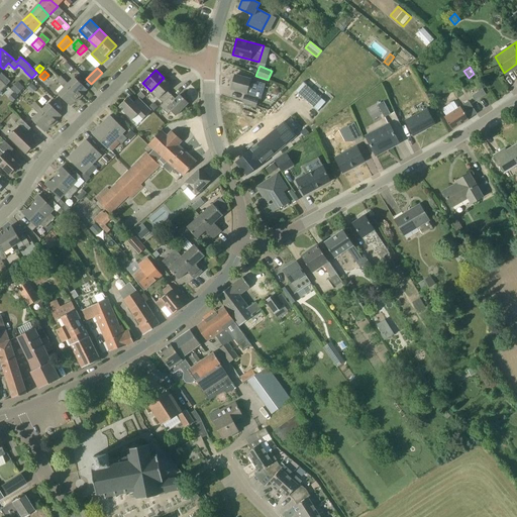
[(86,79),(82,76),(80,73),(69,84),(61,77),(60,78),(79,98),(87,90),(85,87),(89,82),(86,79)]
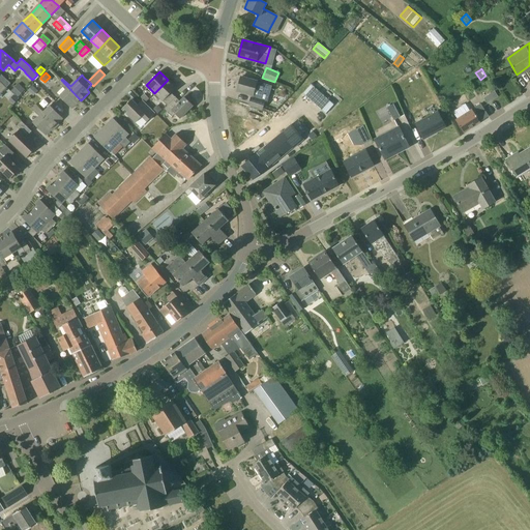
[(267,102),(271,86),(241,77),(237,91),(253,95),(252,97),(248,105),(263,110),(265,102),(267,102)]
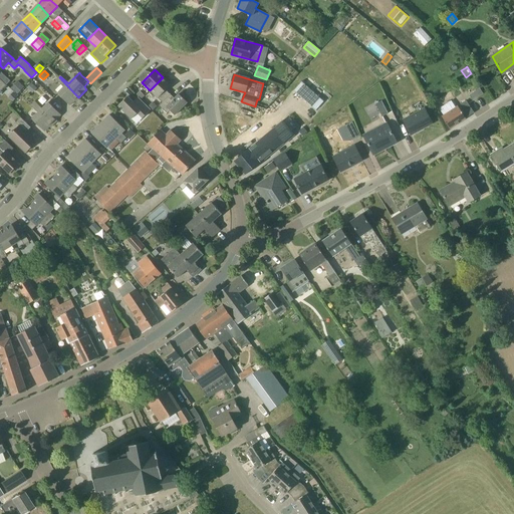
[(70,105),(78,97),(59,77),(56,80),(64,87),(57,93),(70,105)]
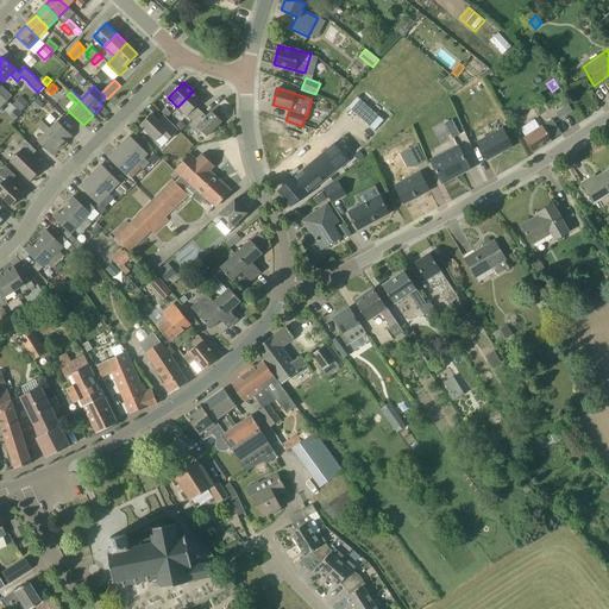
[(193,121),(202,112),(196,107),(202,101),(193,92),(177,107),(187,117),(193,121)]
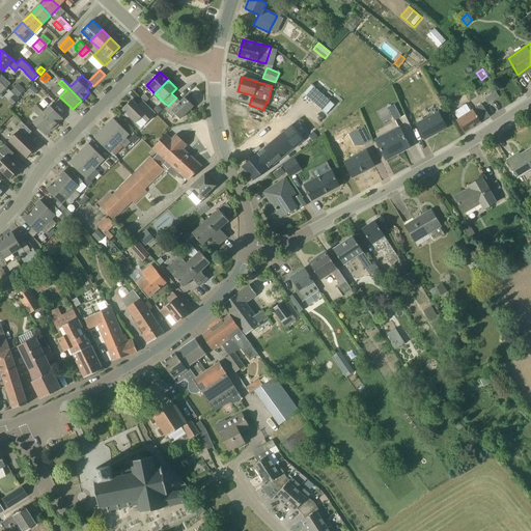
[(18,83),(11,90),(19,98),(25,90),(18,83)]
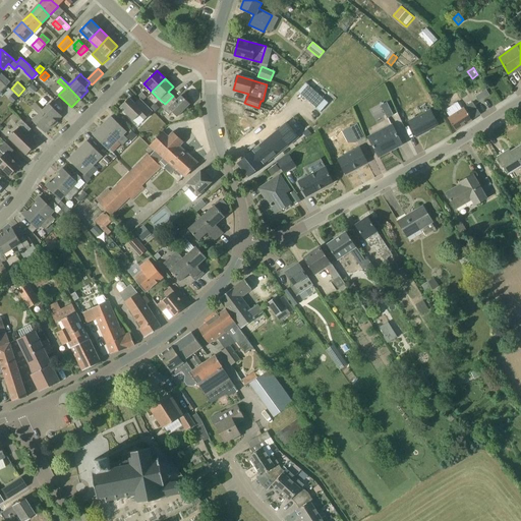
[(304,81),(295,91),(319,112),(328,103),(304,81)]
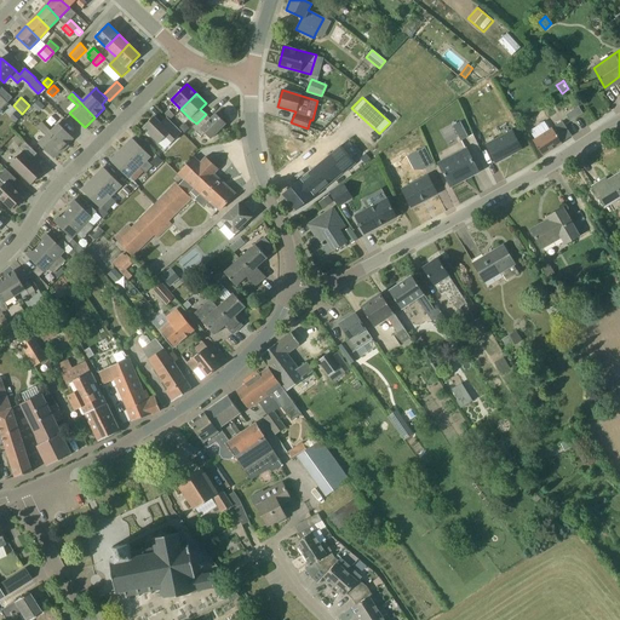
[(36,109),(42,104),(38,99),(33,105),(36,109)]
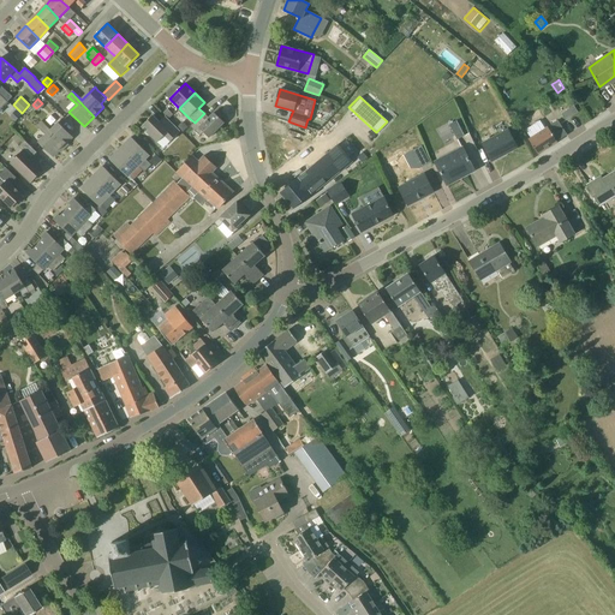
[(566,121),(579,113),(574,106),(561,114),(566,121)]
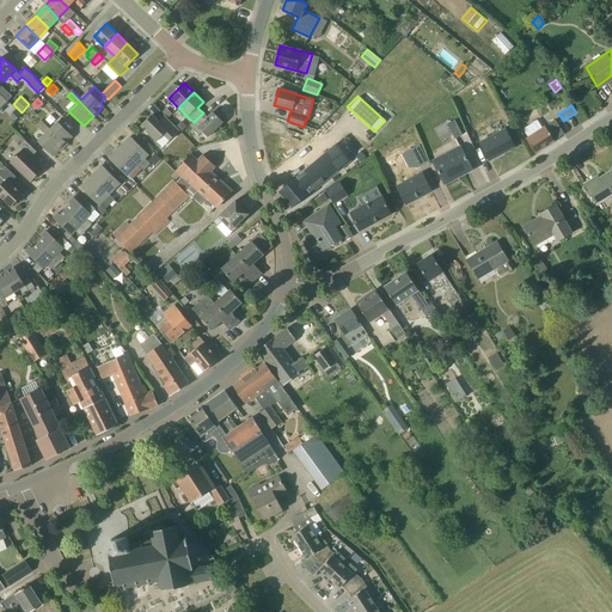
[(166,108),(161,112),(167,118),(172,114),(166,108)]
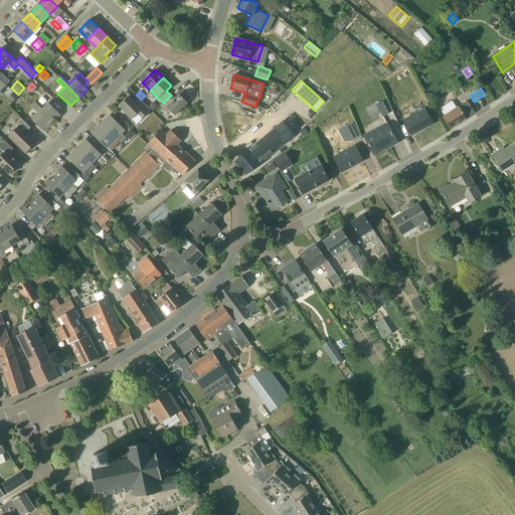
[(12,102),(18,97),(14,93),(8,98),(12,102)]
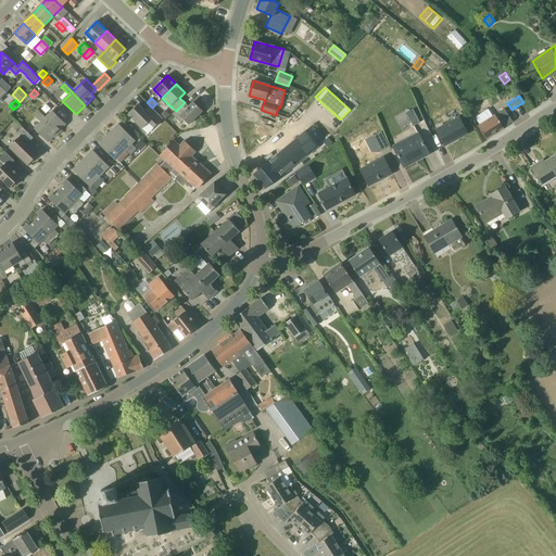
[(176,111),(172,114),(181,124),(185,121),(189,125),(203,111),(193,102),(189,106),(185,102),(176,111)]
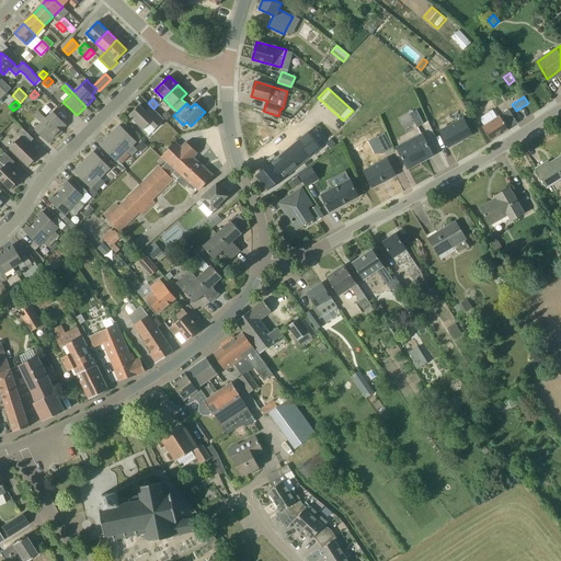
[(139,105),(129,115),(144,130),(150,124),(156,129),(164,121),(151,106),(146,112),(139,105)]
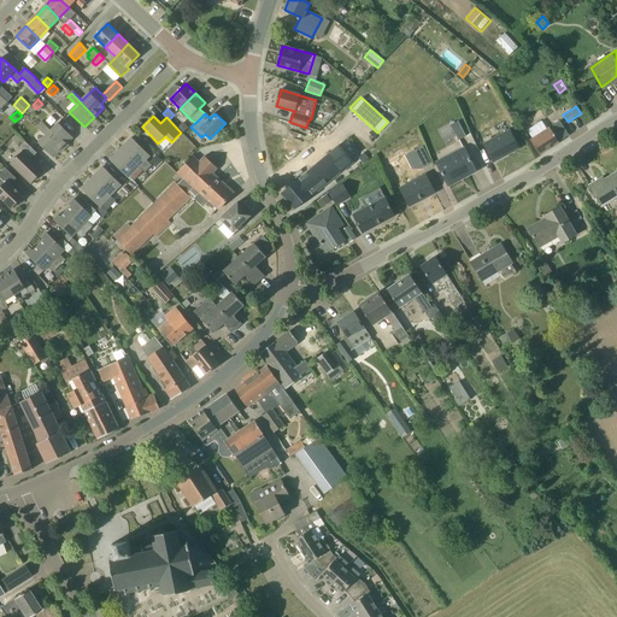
[(540,156),(569,135),(559,121),(530,140),(540,156)]
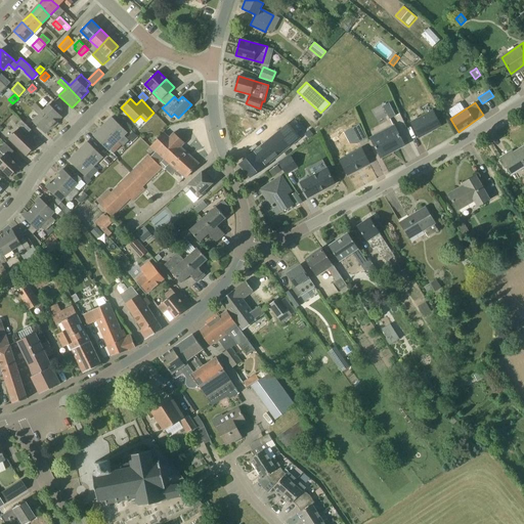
[(34,105),(54,126),(62,117),(50,104),(44,112),(36,103),(34,105)]
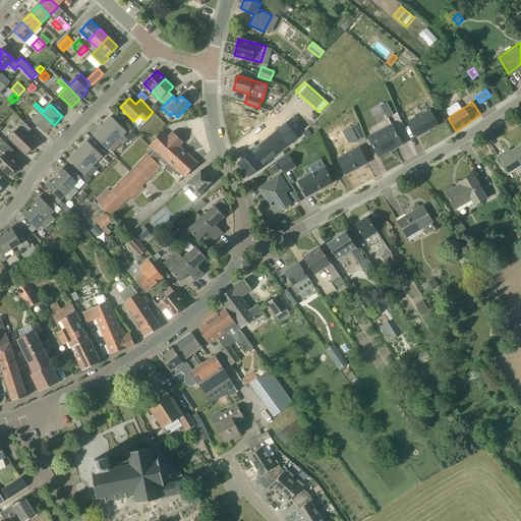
[(388,118),(394,115),(387,103),(381,106),(388,118)]
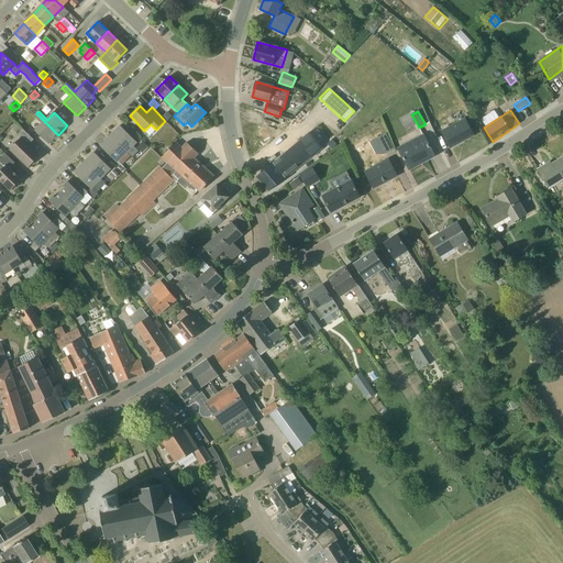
[(162,117),(167,121),(173,117),(168,112),(166,112),(162,117)]
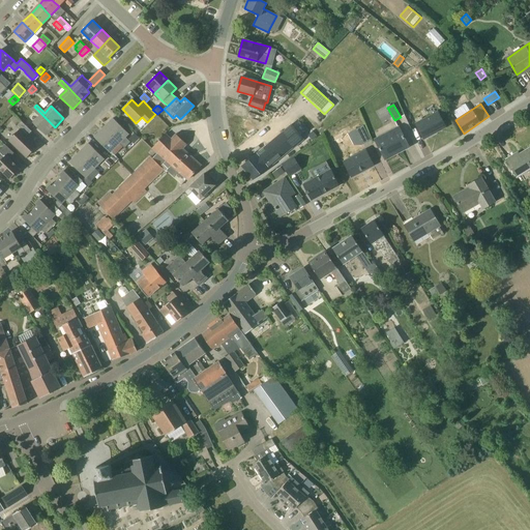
[(46,136),(55,127),(34,107),(32,110),(39,117),(33,123),(46,136)]
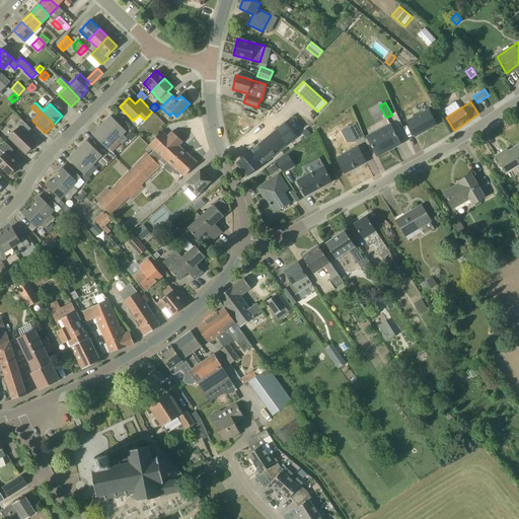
[(408,121),(416,136),(437,125),(429,109),(408,121)]
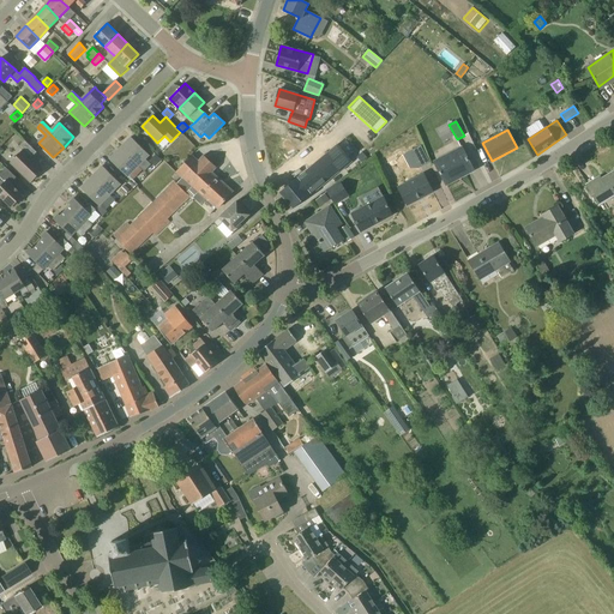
[(120,148),(138,166),(150,155),(131,137),(120,148)]
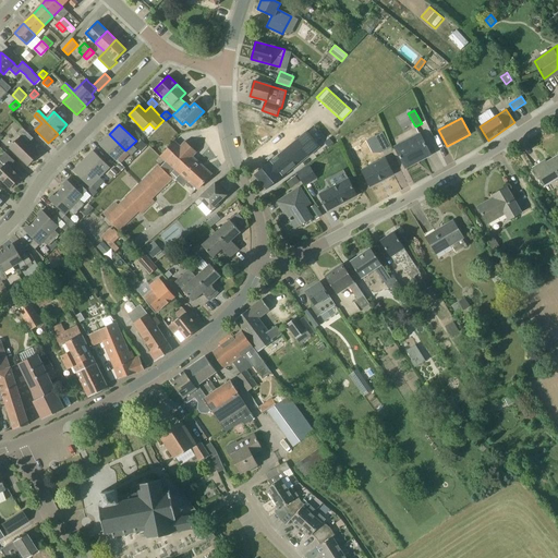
[(27,166),(39,154),(29,143),(34,138),(23,128),(17,133),(22,136),(10,148),(27,166)]
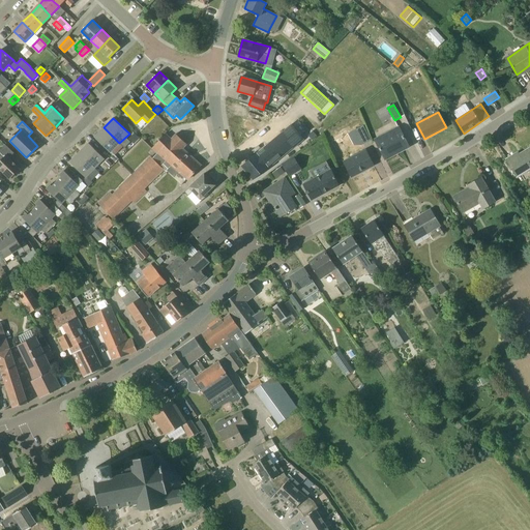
[(286,153),(293,146),(294,147),(305,139),(293,124),(241,167),(254,180),(272,165),(274,168),(288,156),(286,153)]
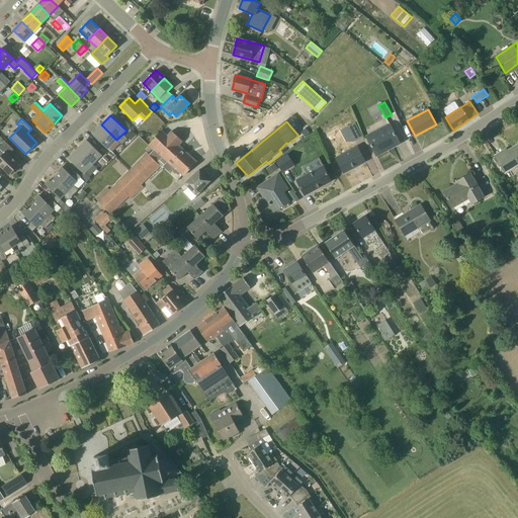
[(346,127),(354,142),(362,137),(355,123),(346,127)]
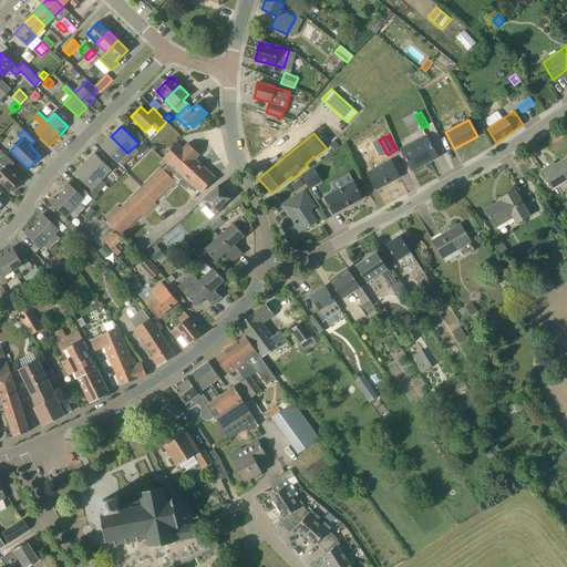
[(412,171),(437,157),(426,135),(401,148),(412,171)]
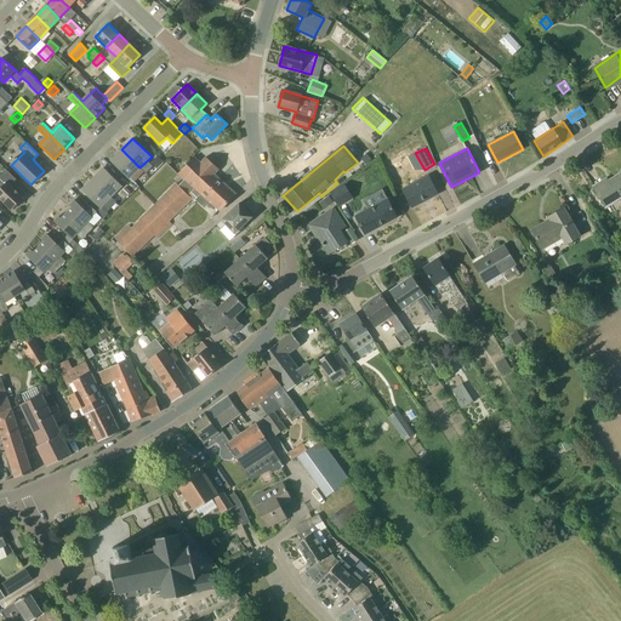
[(143,171),(140,167),(121,149),(110,160),(130,178),(137,171),(140,175),(143,171)]
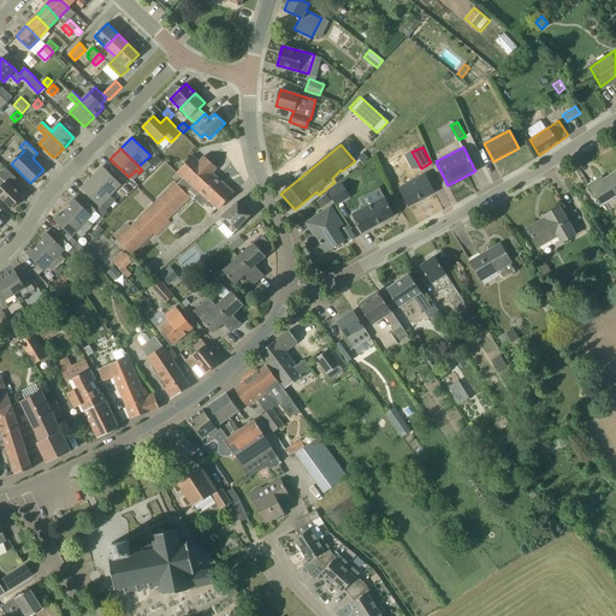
[(362,163),(368,158),(363,153),(359,158),(362,163)]
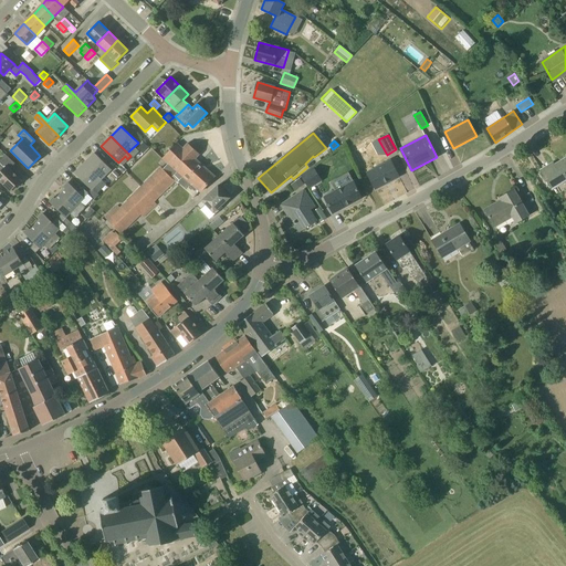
[(149,148),(144,143),(138,148),(144,154),(149,148)]
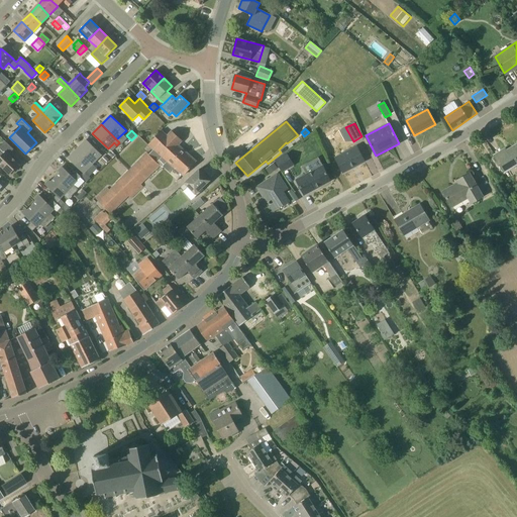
[(179,145),(182,141),(171,131),(167,135),(162,130),(148,144),(153,149),(149,154),(157,162),(162,157),(163,158),(177,143),(179,145)]
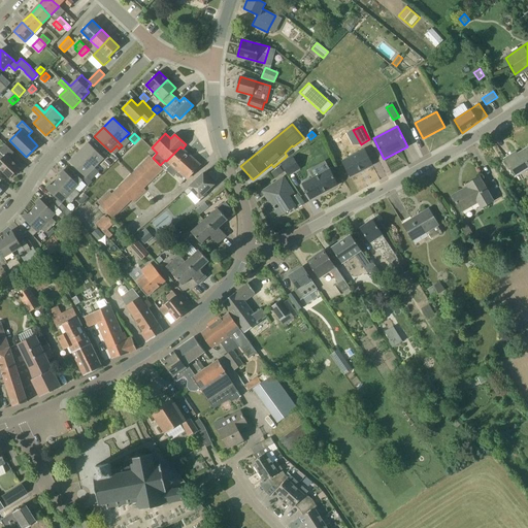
[(78,152),(95,168),(104,158),(88,142),(78,152)]
